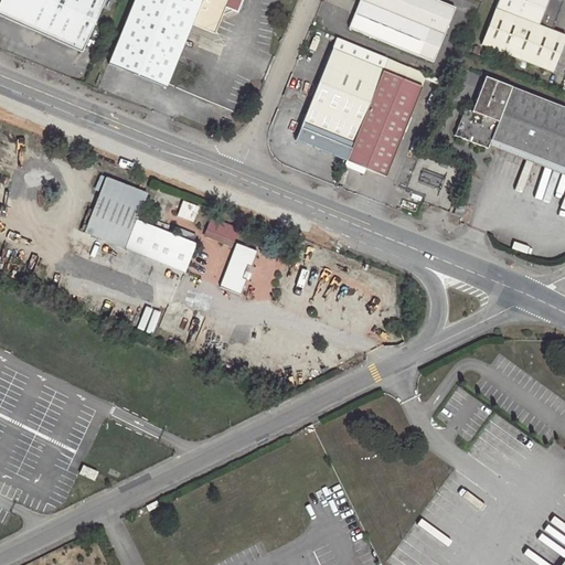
[(103,0),(0,0),(0,4),(4,18),(81,51),(103,0)]
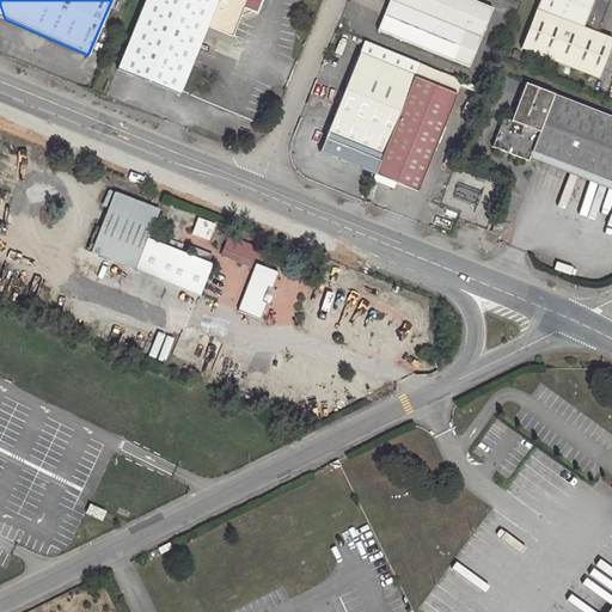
[(244,8),(251,12),(258,14),(264,0),(145,0),(117,69),(178,95),(206,26),(233,37),(240,17),(244,8)]
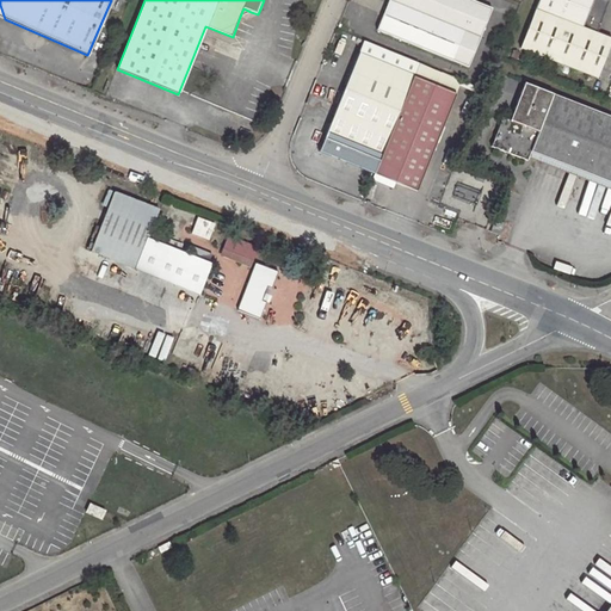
[(491,8),(471,0),(388,0),(376,29),(467,67),(491,8)]
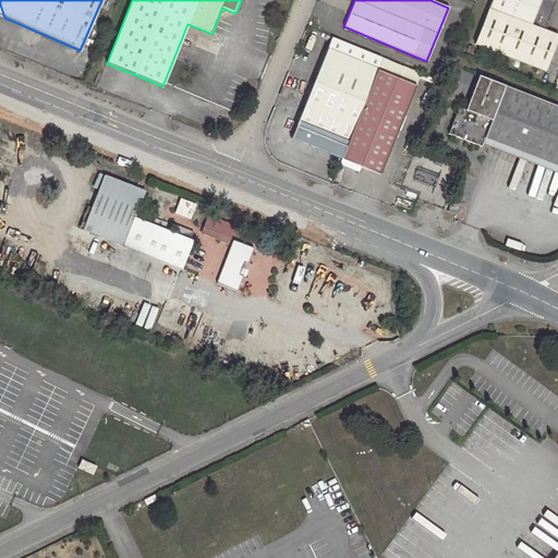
[(492,0),(475,43),(544,70),(557,35),(544,31),(555,1),(552,0),(492,0)]
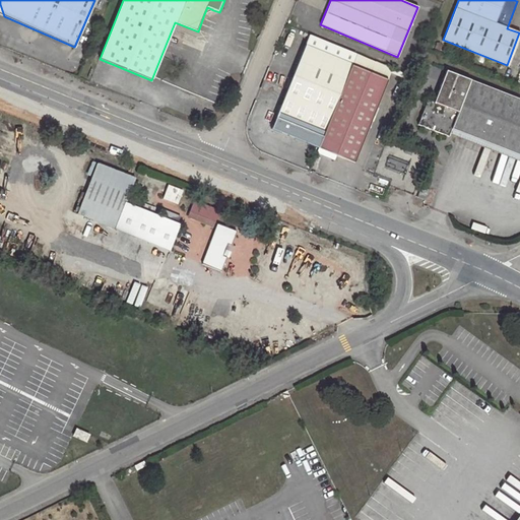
[(351,65),(355,54),(308,34),(303,45),(351,65)]
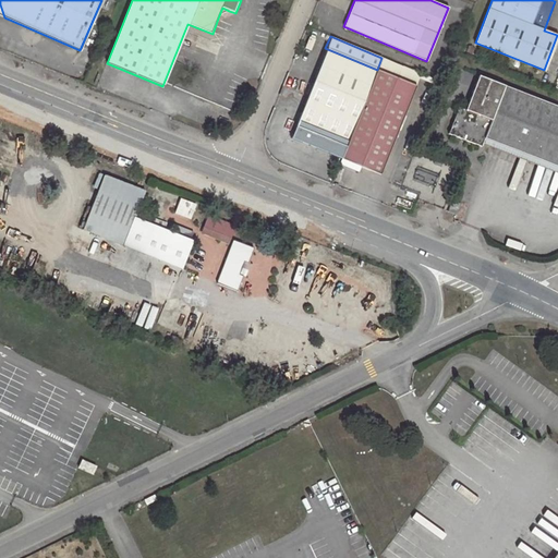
[(341,158),(377,70),(325,48),(289,136),(341,158)]
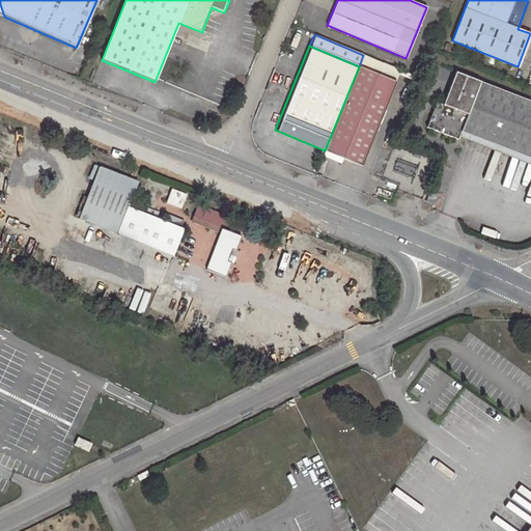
[(359,66),(396,81),(400,71),(363,55),(359,66)]
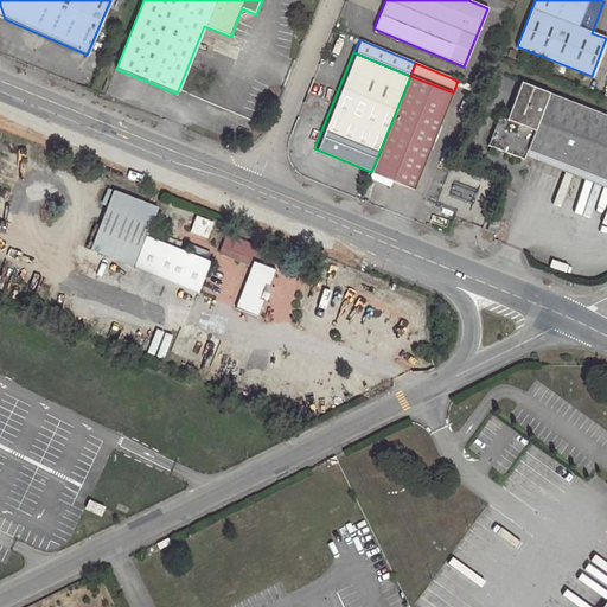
[(453,93),(410,76),(371,172),(393,180),(414,189),(453,93)]
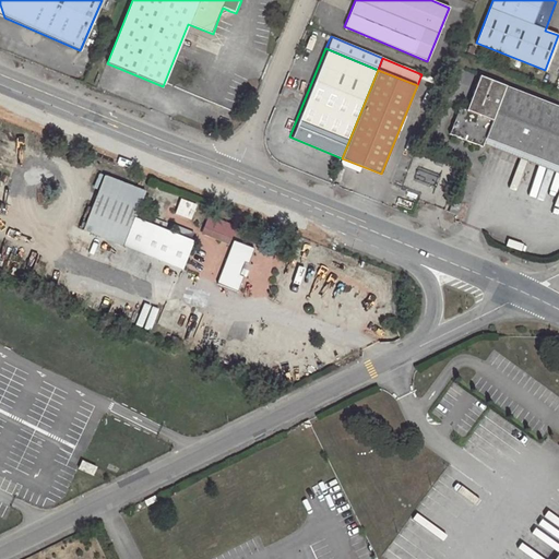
[(421,74),(417,85),(438,94),(442,82),(421,74)]
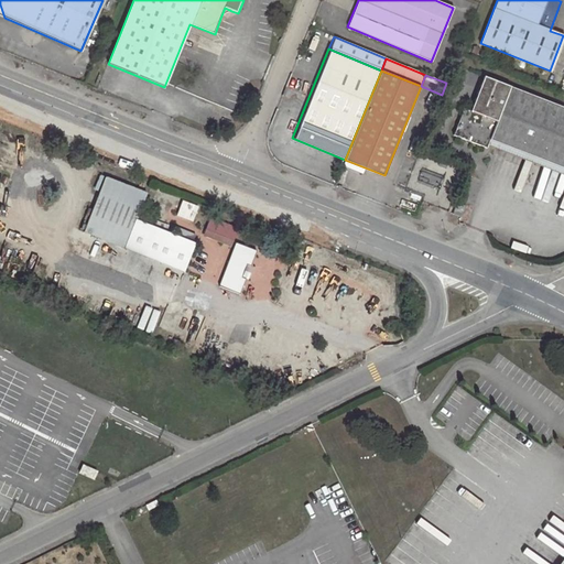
[(489,139),(563,167),(563,107),(484,76),(479,86),(483,87),(480,91),(477,91),(470,110),(464,108),(453,134),(486,147),(487,144),(489,139)]
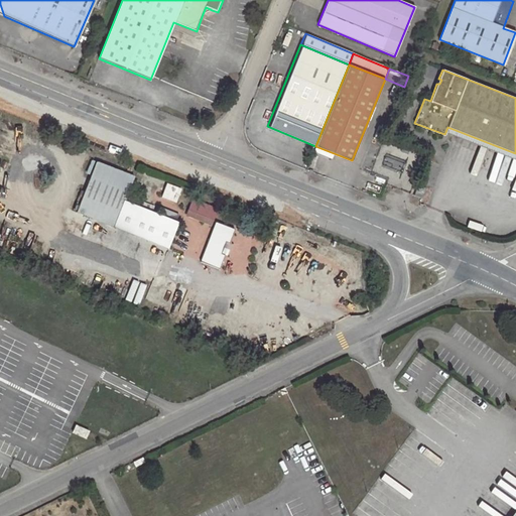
[(515,159),(515,153),(447,127),(445,132),(515,159)]
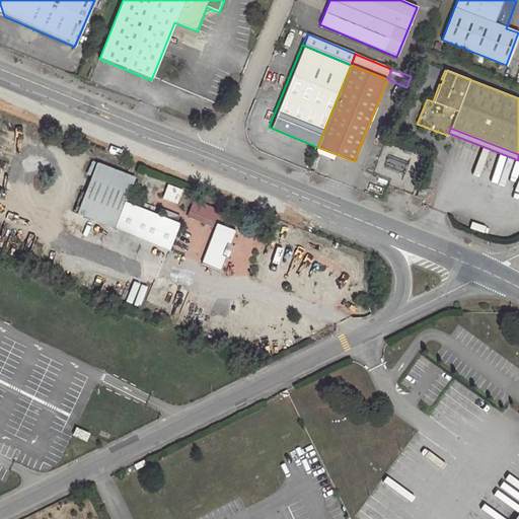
[(336,154),(317,147),(315,152),(334,159),(336,154)]
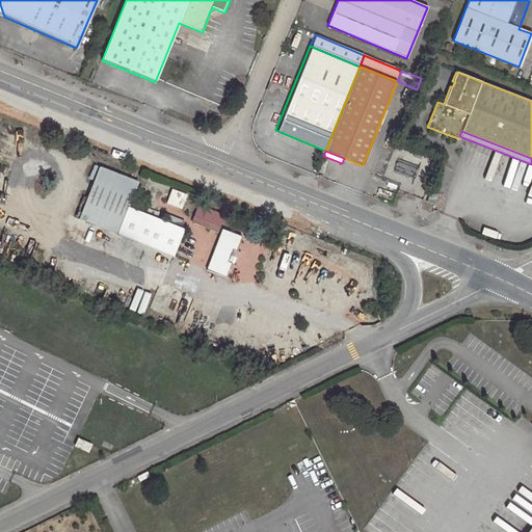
[(142,212),(130,208),(128,207),(137,183),(98,167),(78,217),(81,218),(91,222),(173,255),(183,229),(156,218),(144,213),(142,212)]
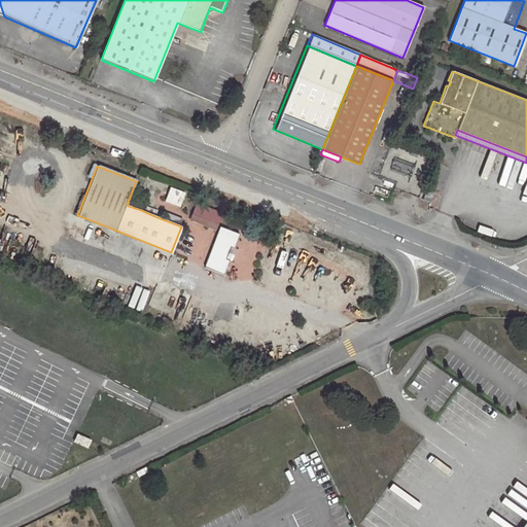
[(163,203),(178,208),(183,192),(168,187),(163,203)]
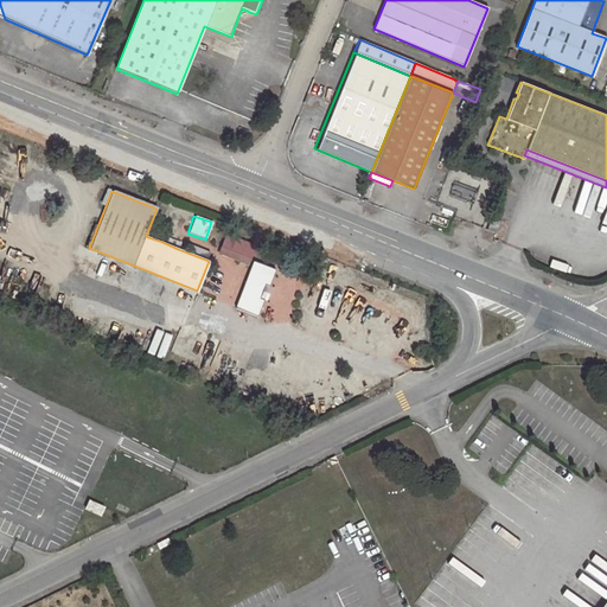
[(502,221),(492,217),(487,229),(497,234),(502,221)]
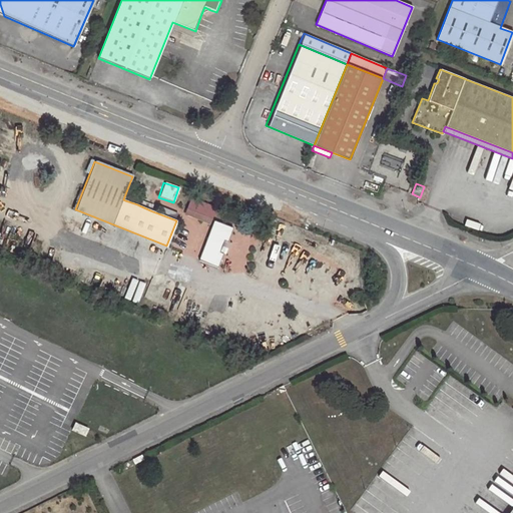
[(127,195),(125,200),(137,204),(138,200),(127,195)]
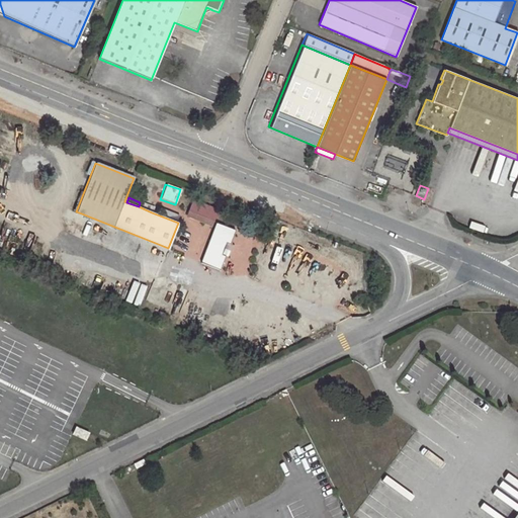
[(189,212),(211,221),(217,209),(193,200),(189,212)]
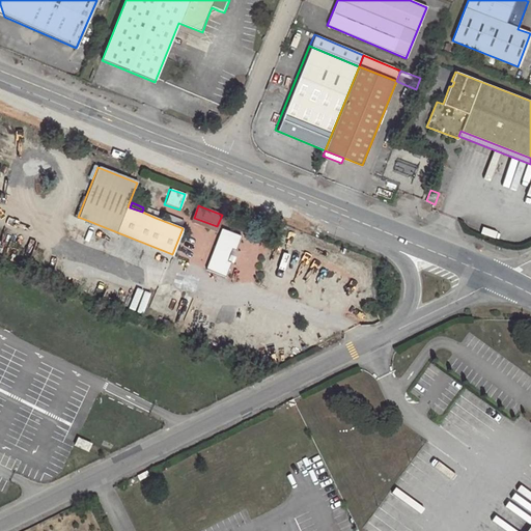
[(146,207),(144,213),(156,218),(159,212),(146,207)]
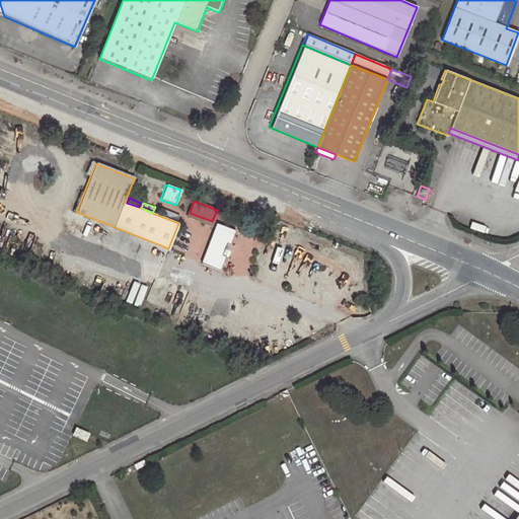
[(87,224),(89,217),(79,213),(76,220),(87,224)]
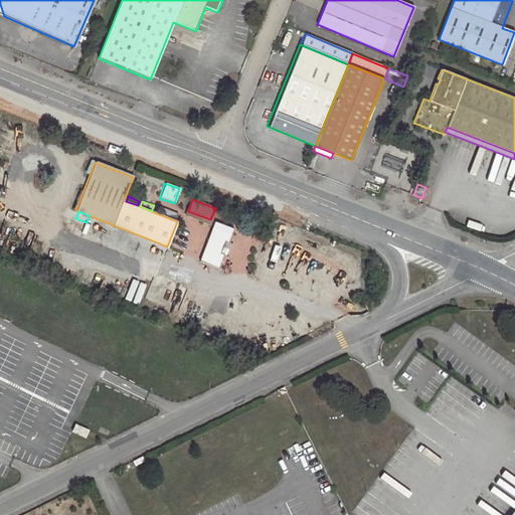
[(209,223),(210,219),(188,211),(186,214),(209,223)]
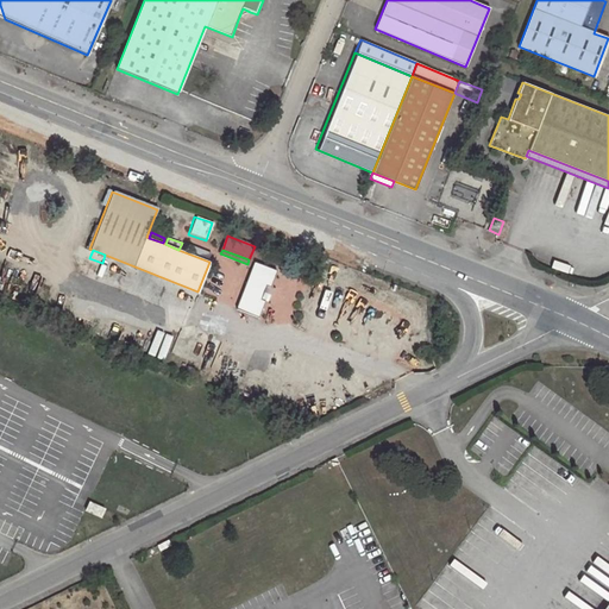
[(265,286),(269,287),(276,270),(253,262),(236,308),(258,316),(265,300),(261,299),(265,286)]
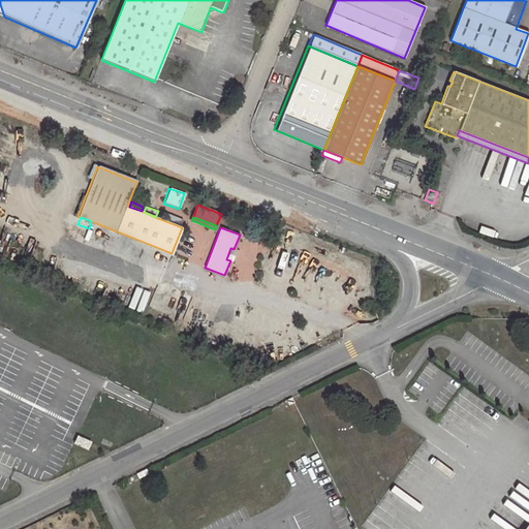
[(81,230),(75,228),(71,239),(76,241),(81,230)]
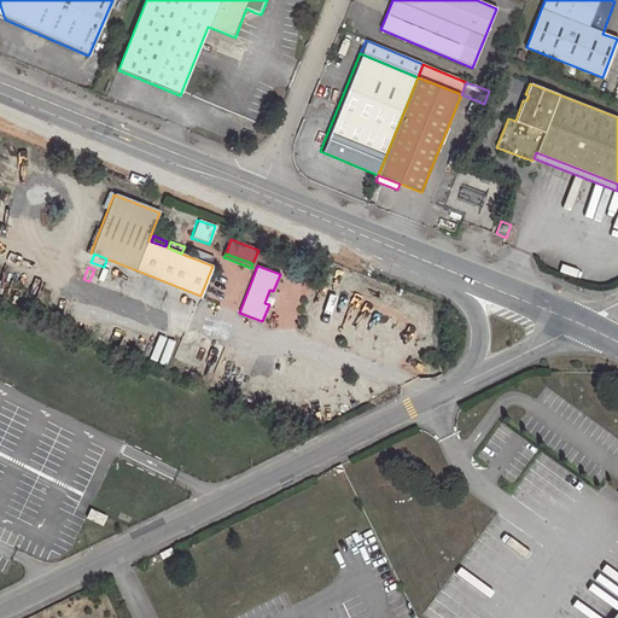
[(223,275),(216,272),(205,296),(214,299),(223,275)]
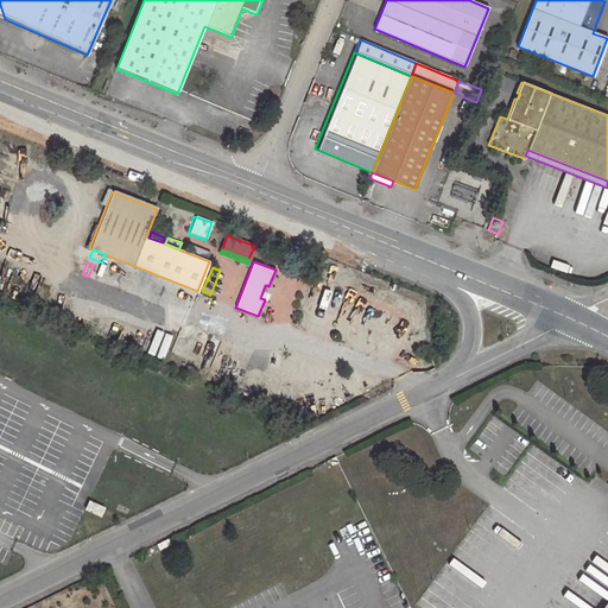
[(272,287),(268,286),(265,285),(260,298),(265,299),(266,301),(272,287)]
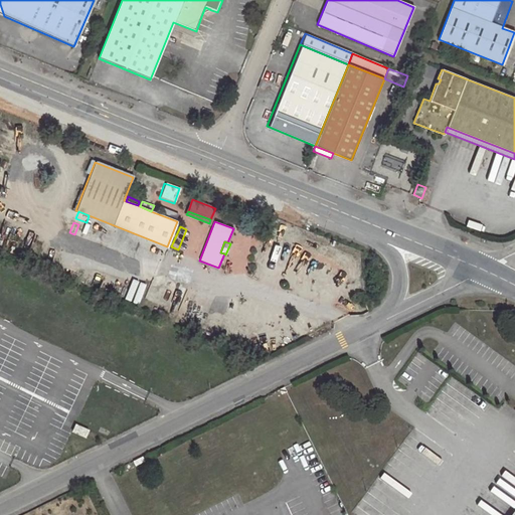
[(88,431),(75,424),(72,431),(84,437),(88,431)]
